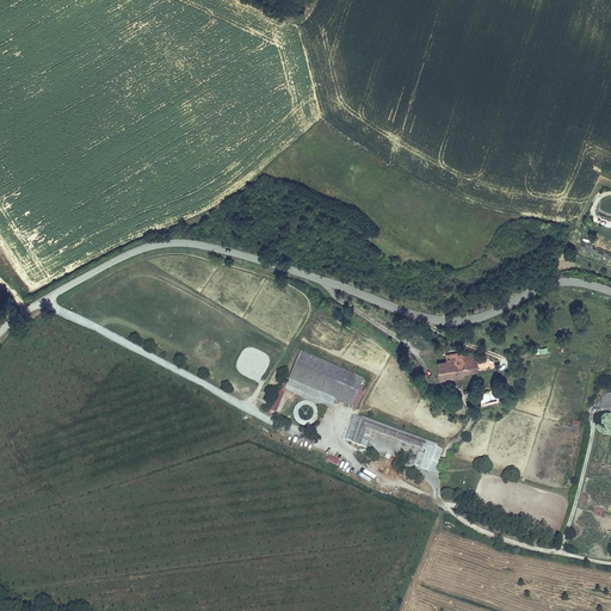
[(610,227),(610,221),(598,217),(596,222),(610,227)]
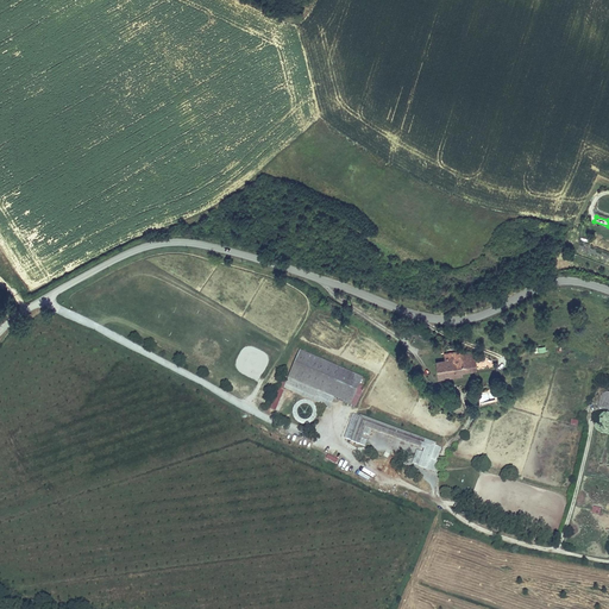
[(366,380),(300,351),(283,390),(330,409),(333,400),(355,408),(366,380)]
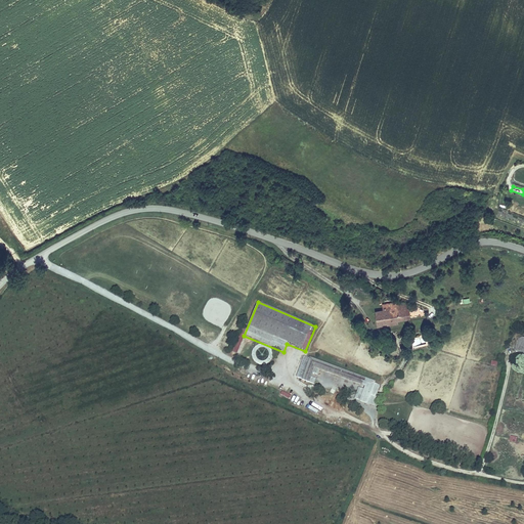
[(397,321),(410,320),(407,304),(399,305),(399,303),(381,305),(382,311),(384,326),(388,326),(388,323),(397,321)]
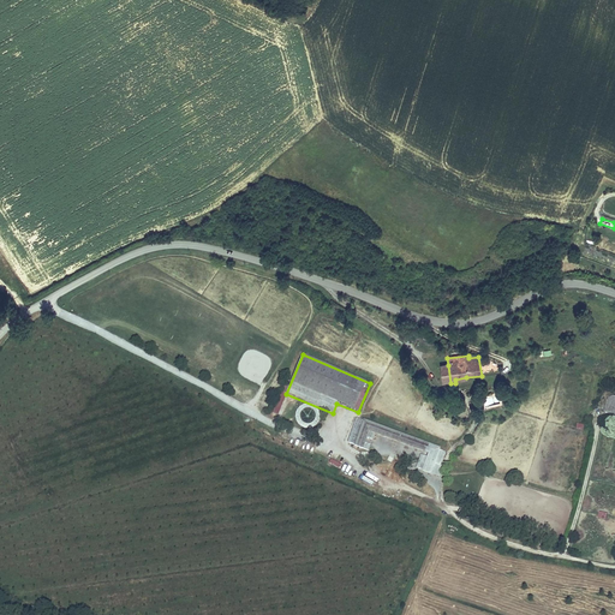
[(451,383),(448,365),(440,366),(442,384),(451,383)]
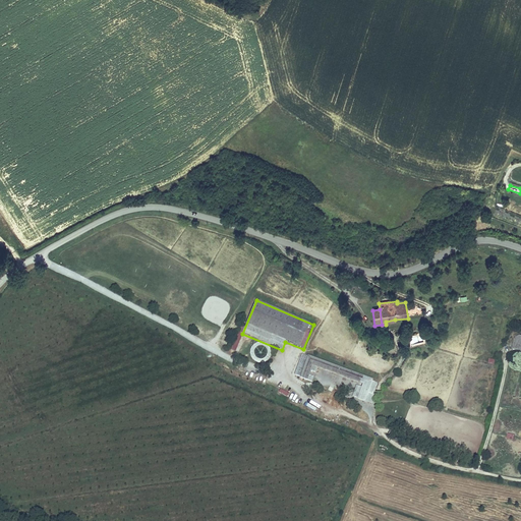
[(370,379),(301,354),(294,377),(299,379),(312,384),(314,378),(309,375),(310,372),(315,373),(316,369),(311,367),(313,363),(361,381),(360,385),(362,385),(361,388),(357,400),(371,404),(373,398),(372,398),(373,395),(370,394),(374,383),(369,381),(370,379)]
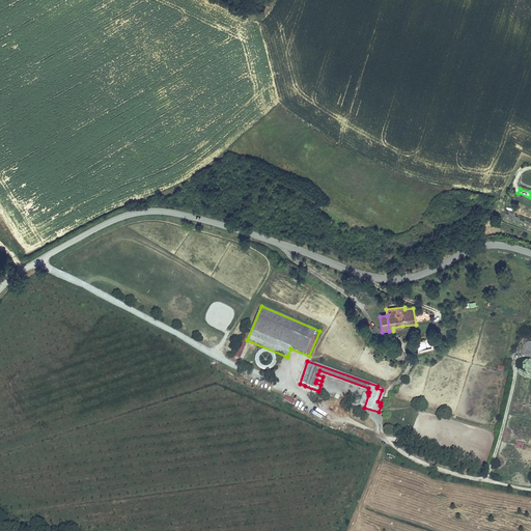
[(368,388),(319,370),(317,374),(323,376),(367,392),(368,388)]
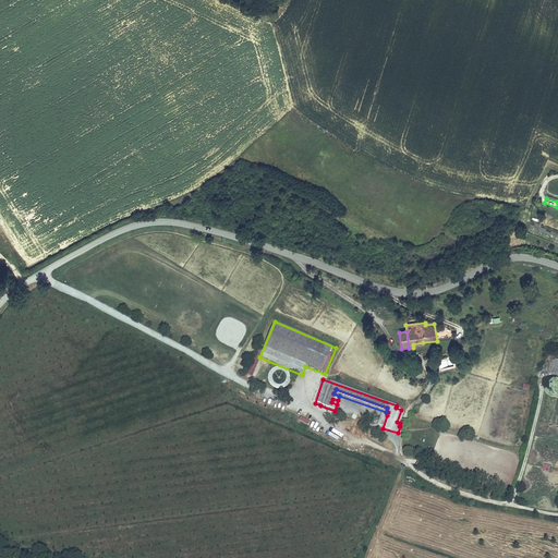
[(376,426),(383,428),(387,415),(380,413),(376,426)]
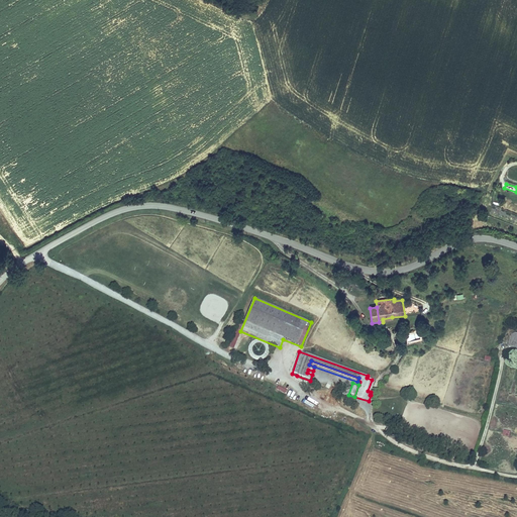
[(285,395),(287,390),(278,387),(276,392),(285,395)]
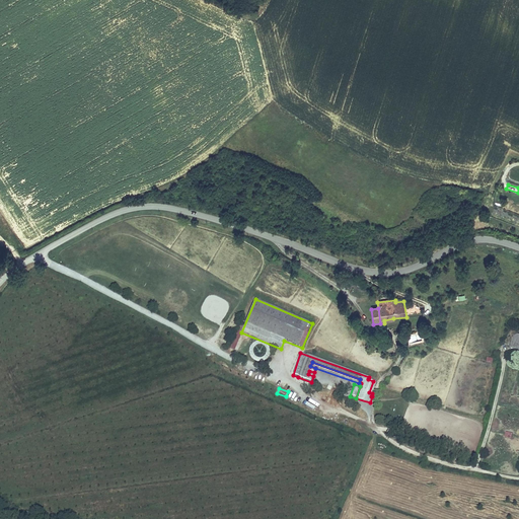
[(307,397),(305,400),(317,409),(319,405),(307,397)]
